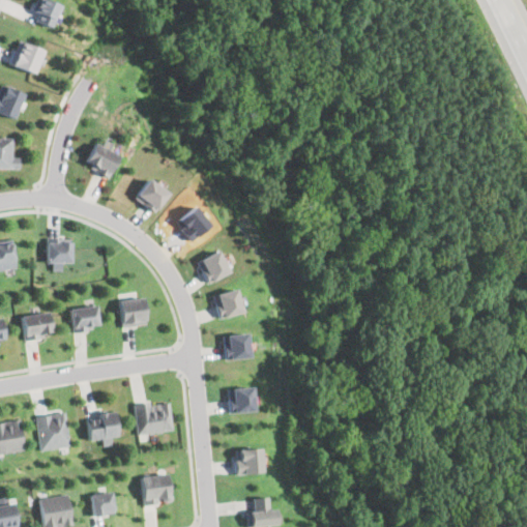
[(41,0),(34,22),(55,29),(63,5),(48,0),(41,0)]
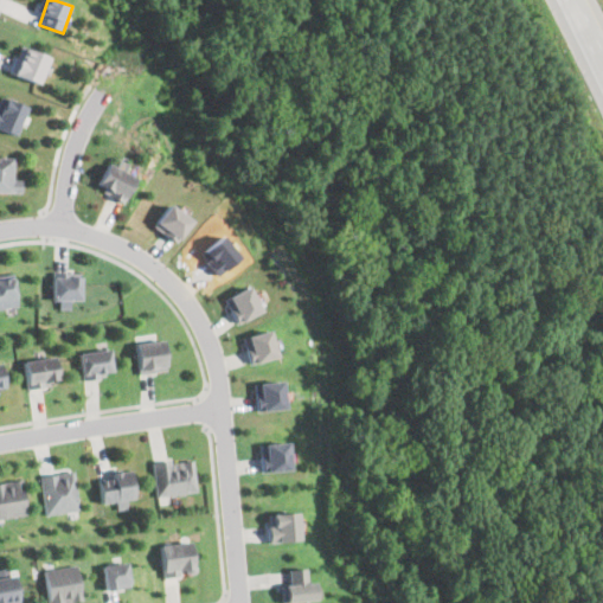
[(53,57),(23,46),(13,76),(43,85),(53,57)]
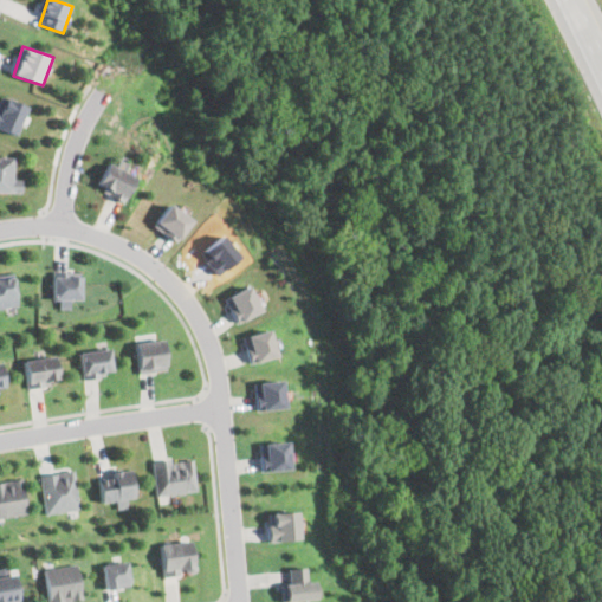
[(31,109),(5,97),(0,107),(0,129),(17,138),(31,109)]
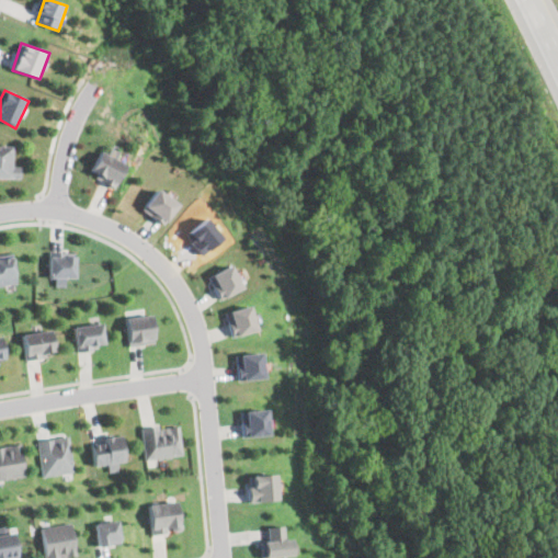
[(0,148),(0,180),(22,180),(22,169),(14,169),(14,148),(0,148)]
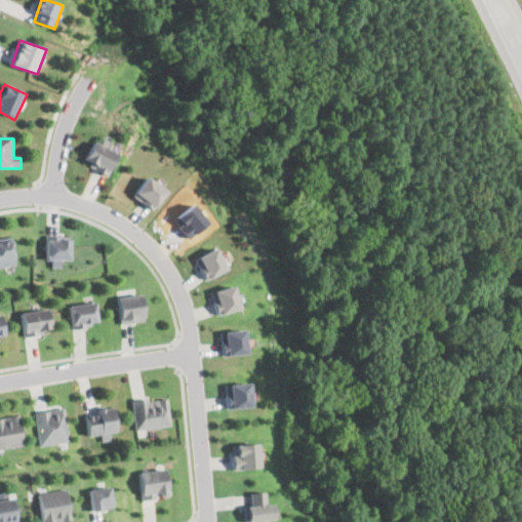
[(84,165),(108,178),(120,156),(95,144),(84,165)]
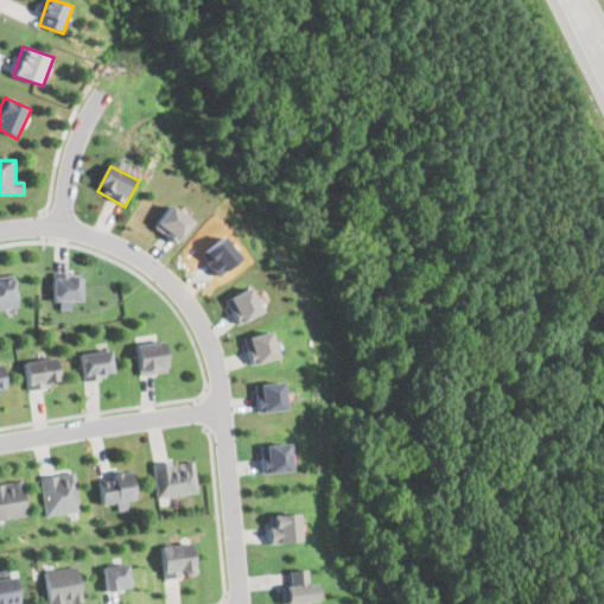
[(195,224),(176,205),(154,227),(175,246),(195,224)]
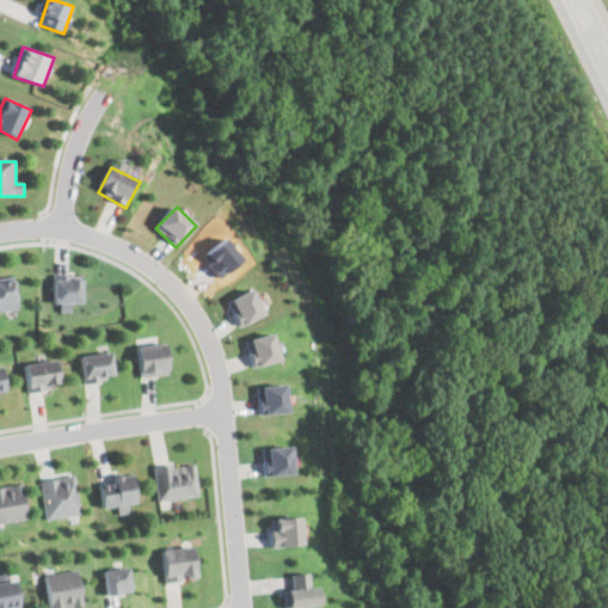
[(56,309),(84,309),(84,276),(56,276),(56,309)]
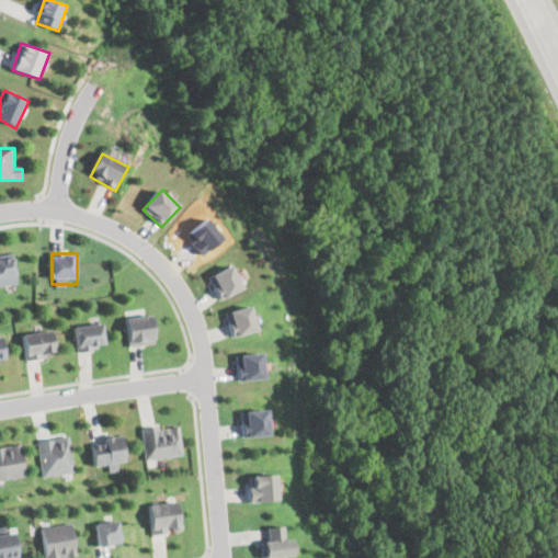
[(0,257),(0,287),(19,285),(15,255),(0,257)]
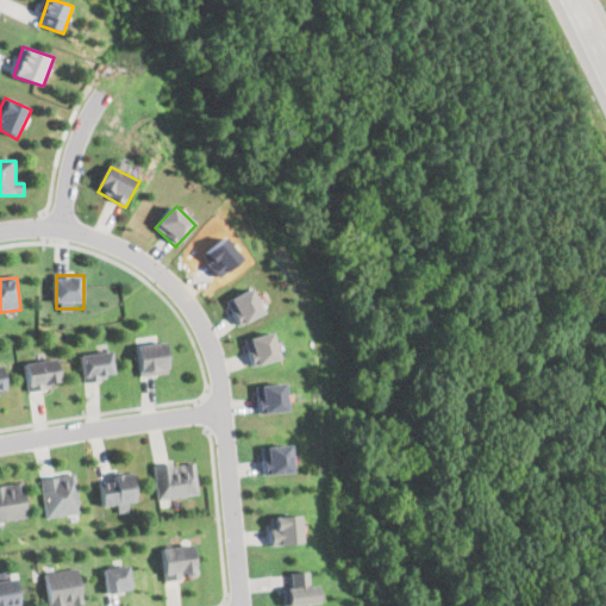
[(242,328),(269,310),(254,286),(226,305),(242,328)]
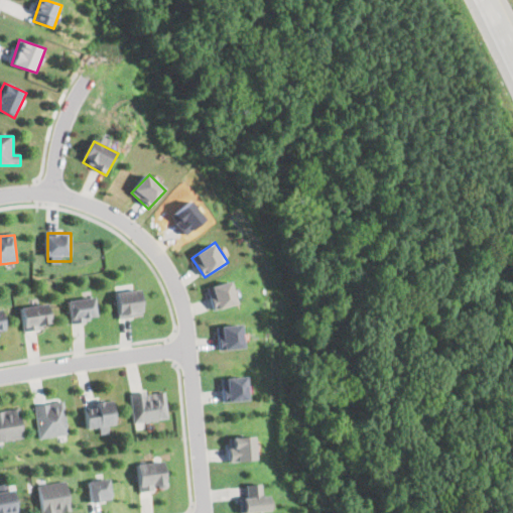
[(236,306),(235,284),(211,286),(213,308),(236,306)]
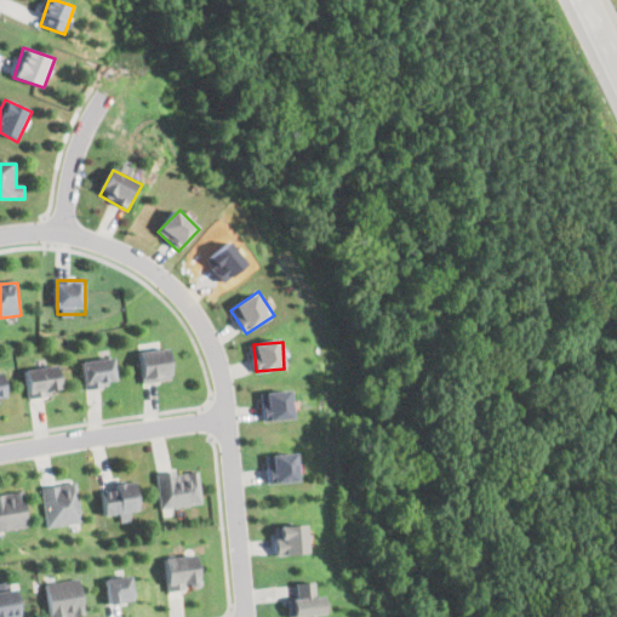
[(140,353),(143,384),(172,381),(169,349),(140,353)]
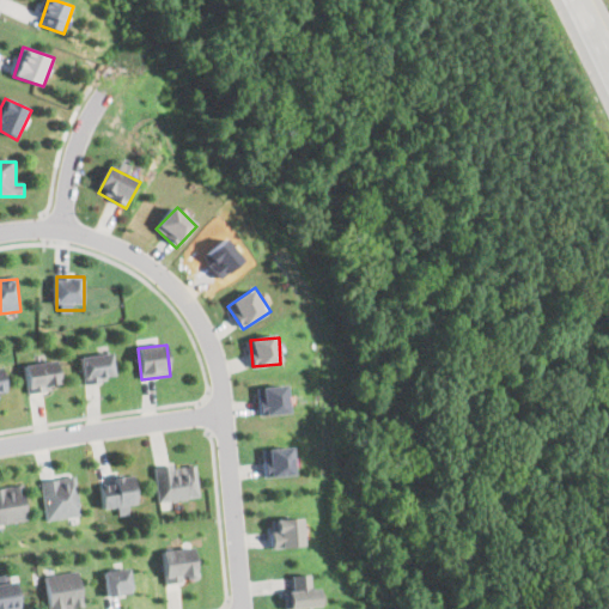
[(85,385),(116,382),(113,354),(81,358),(85,385)]
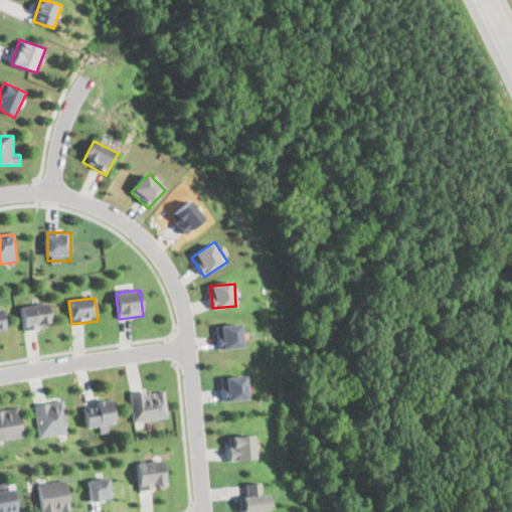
[(23,308),(25,331),(51,328),(49,305),(23,308)]
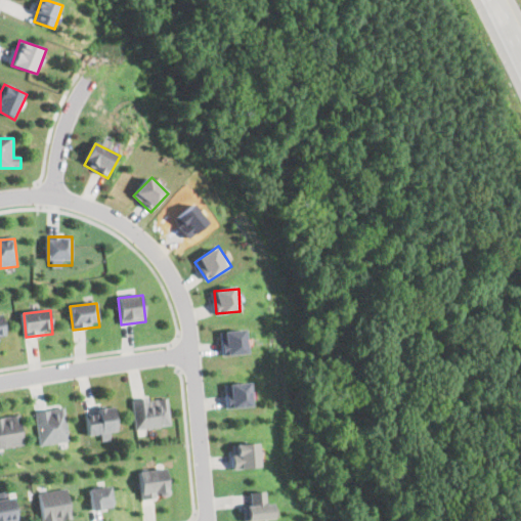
[(0,336),(8,336),(4,314),(0,314),(0,336)]
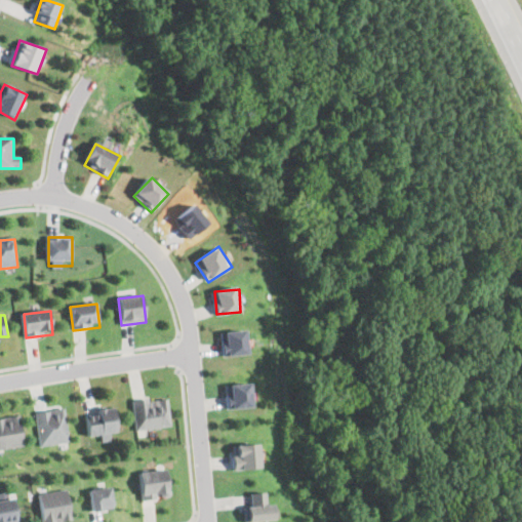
[(223,357),(247,357),(247,332),(223,332),(223,357)]
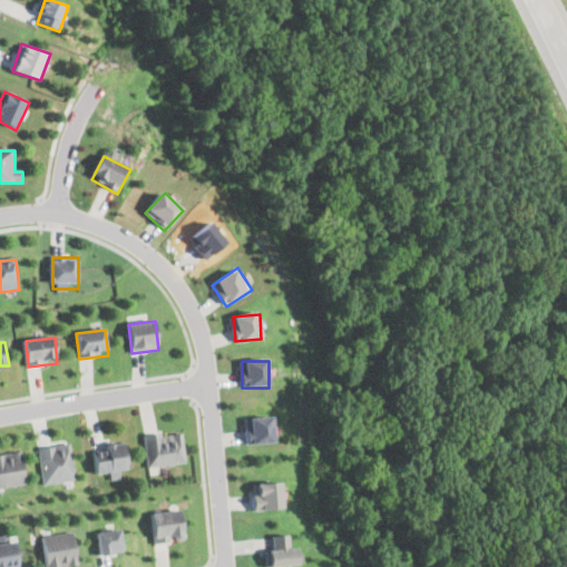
[(247,445),(273,445),(273,418),(247,418),(247,445)]
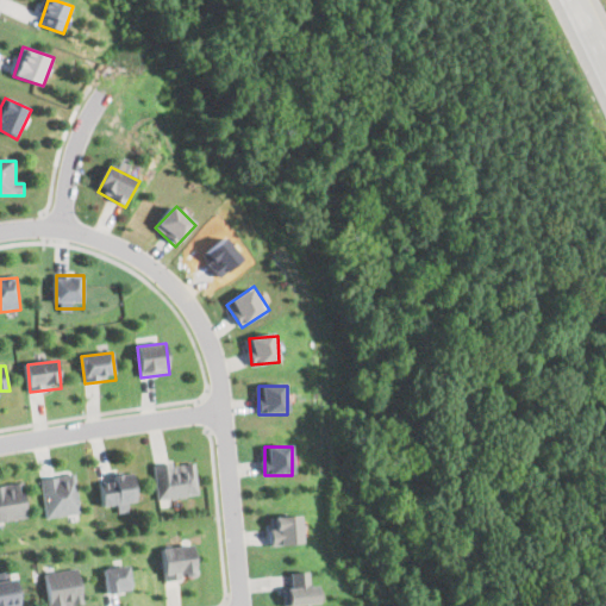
[(156,468),(161,501),(202,495),(198,462),(156,468)]
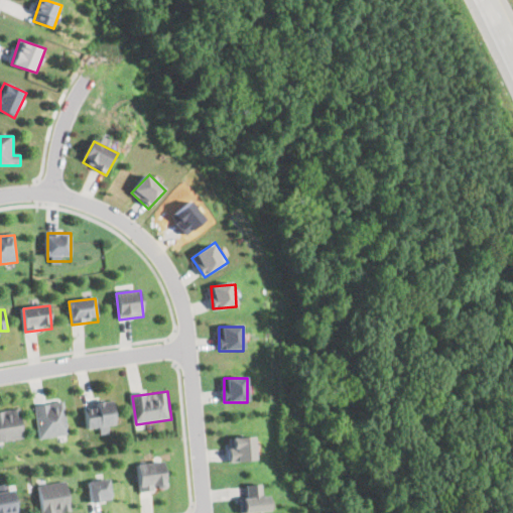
[(118,428),(114,403),(87,408),(91,433),(118,428)]
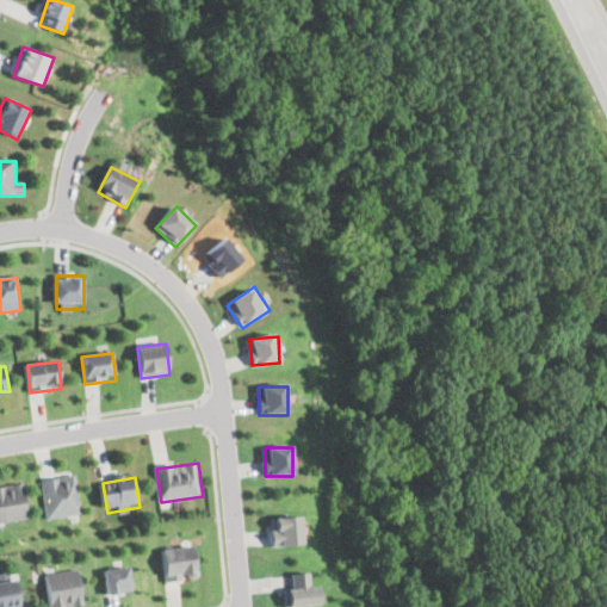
[(44,482),(49,521),(84,516),(79,478),(44,482)]
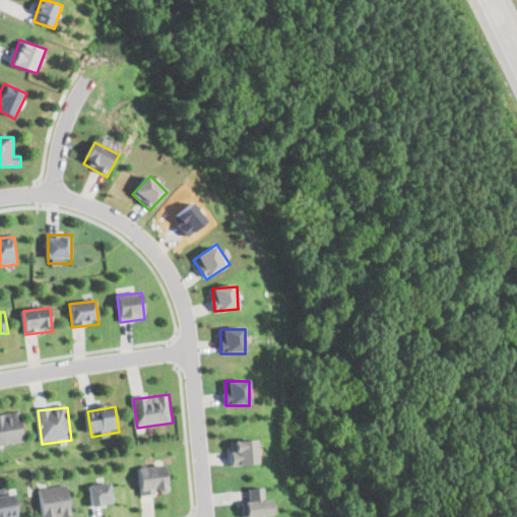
[(20,412),(0,415),(0,447),(26,443),(20,412)]
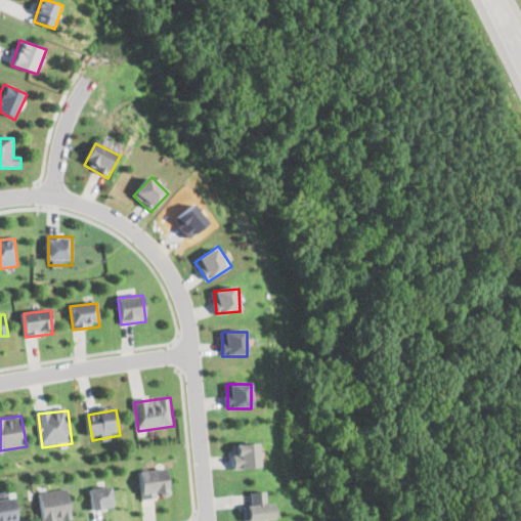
[(260,444),(233,445),(234,470),(260,469),(260,444)]
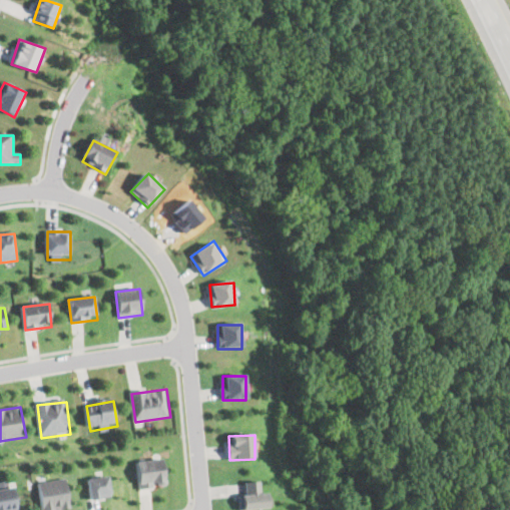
[(139,462),(140,490),(166,488),(165,461),(139,462)]
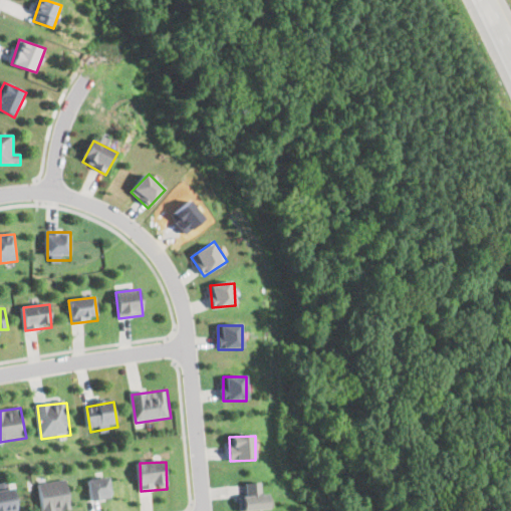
[(89,481),(91,502),(113,500),(111,479),(89,481)]
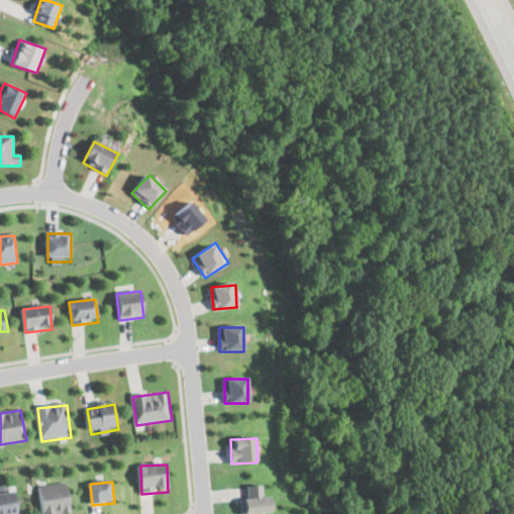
[(40,489),(42,513),(73,513),(70,486),(40,489)]
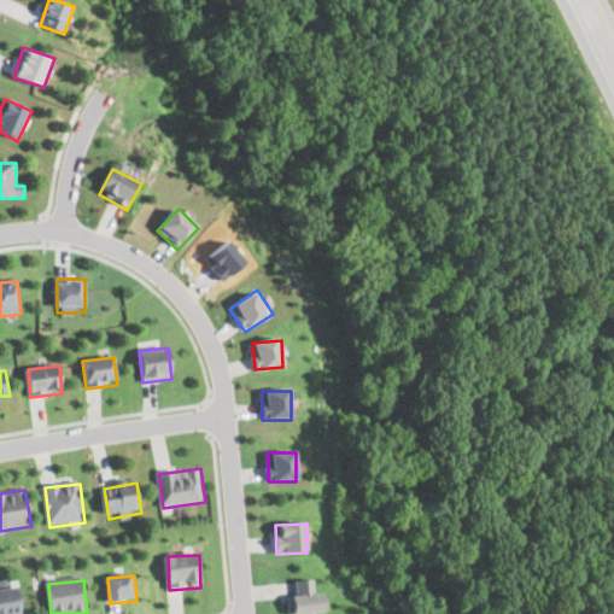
[(325,613),(323,592),(315,594),(314,580),(297,582),(298,596),(288,597),(290,613),(325,613)]
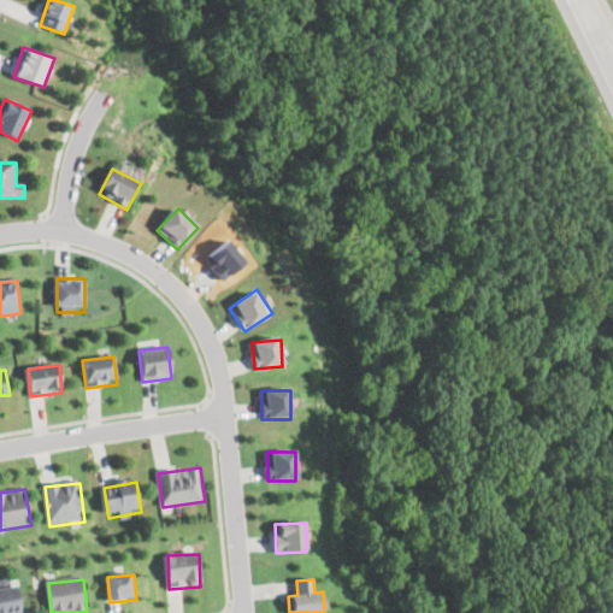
[(0,588),(0,612),(22,612),(19,587),(0,588)]
